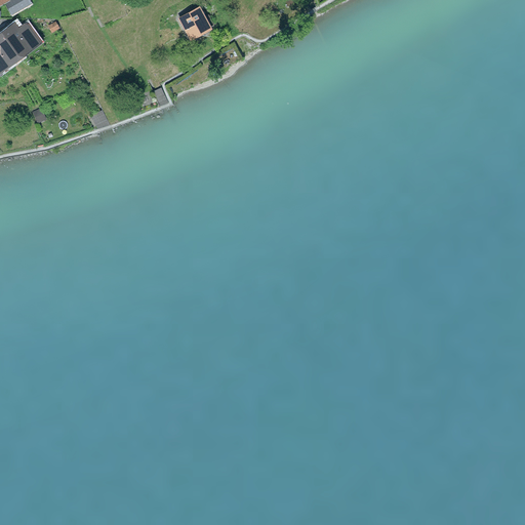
[(13,0),(9,3),(13,10),(26,3),(23,0),(13,0)]
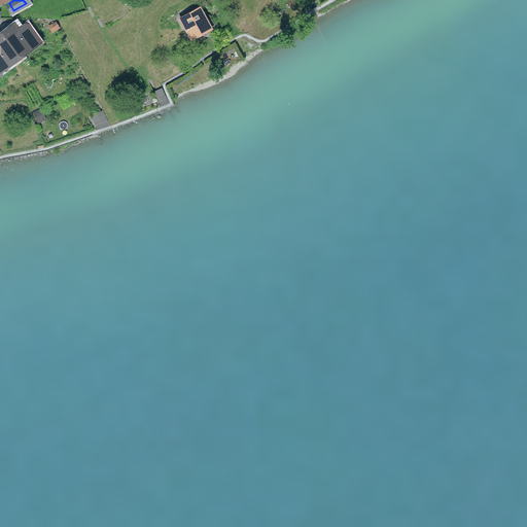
[(205,19),(200,9),(182,20),(191,36),(213,24),(209,16),(205,19)]
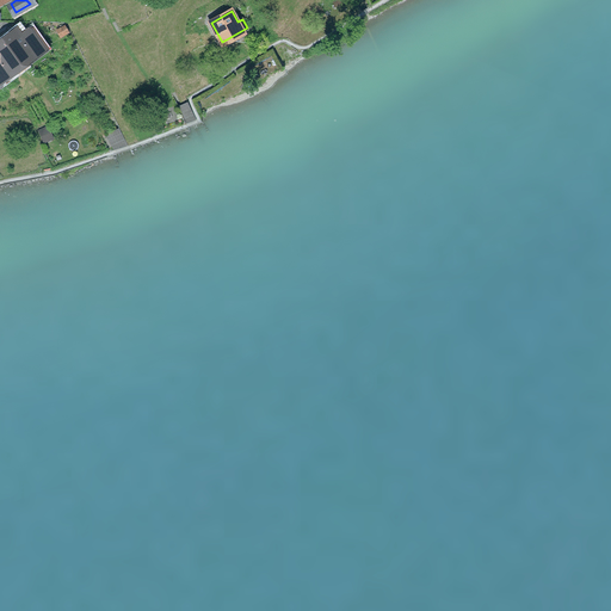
[(4,29),(0,31),(0,34),(22,63),(32,55),(35,59),(47,50),(31,30),(20,37),(16,32),(13,34),(7,26),(4,29)]
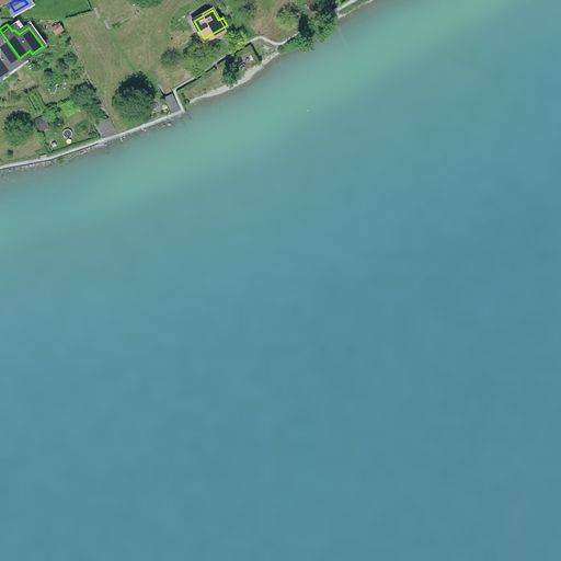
[(53,27),(56,33),(63,29),(59,24),(53,27)]
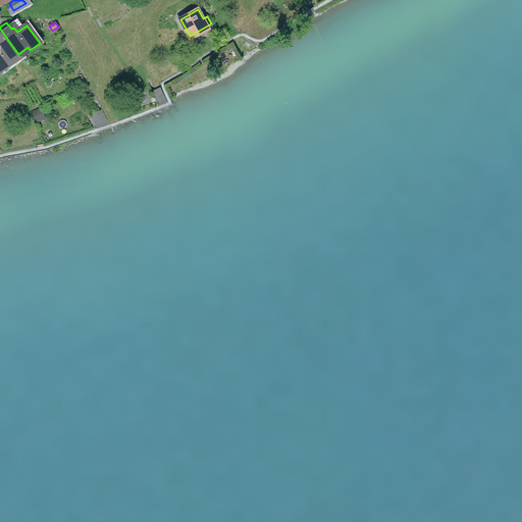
[(0,64),(1,66),(18,54),(0,29),(0,49),(0,64)]
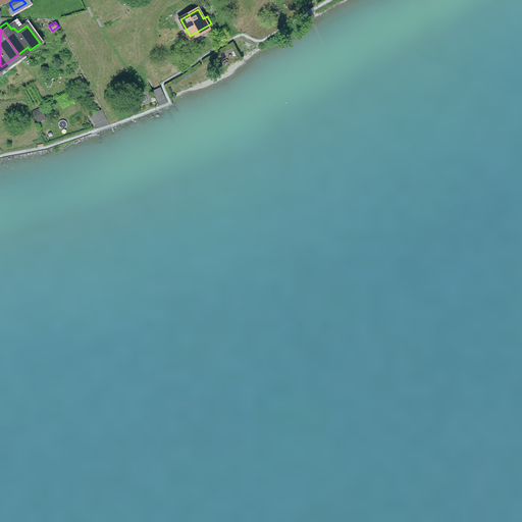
[(160,88),(153,92),(159,105),(167,102),(160,88)]
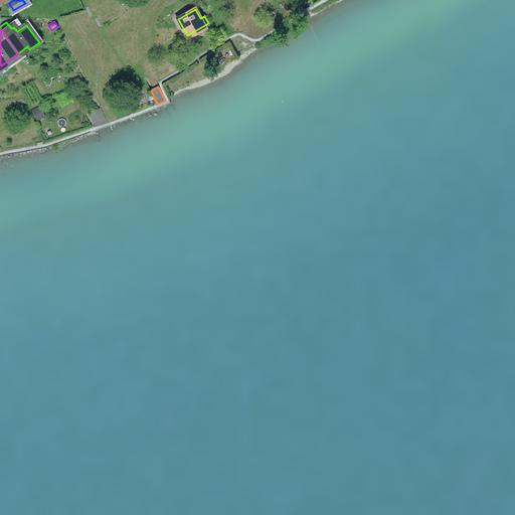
[(100,108),(89,114),(96,126),(107,122),(100,108)]
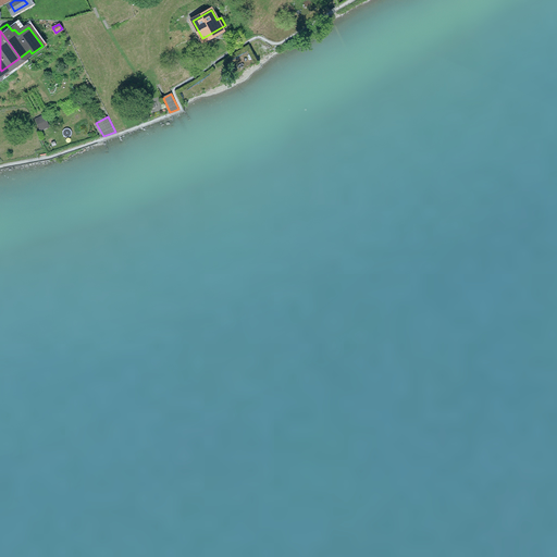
All buildings are outlined.
